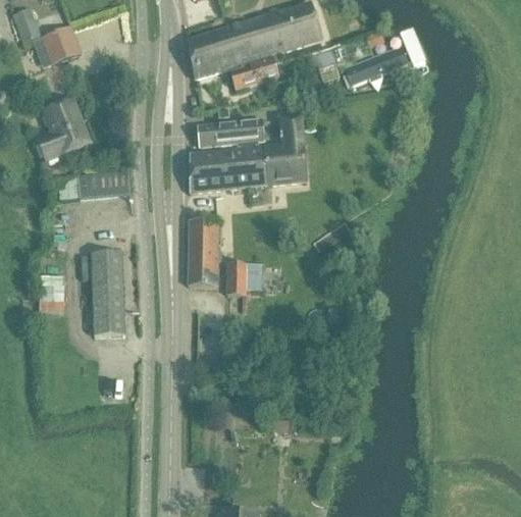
[(241,64),(272,54),(321,39),(310,2),(188,41),(194,79),(241,64)]
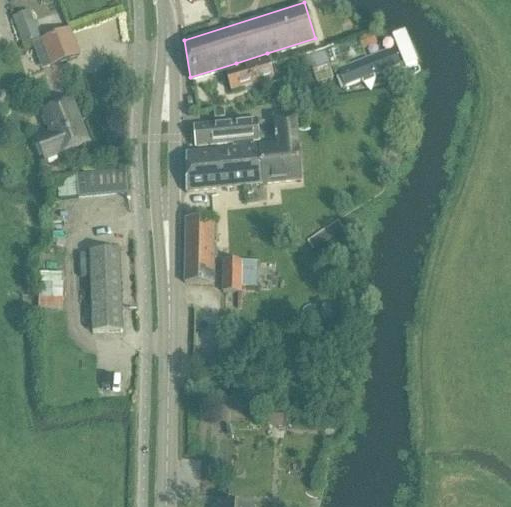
[(30,8),(12,15),(23,42),(41,34),(30,8)]
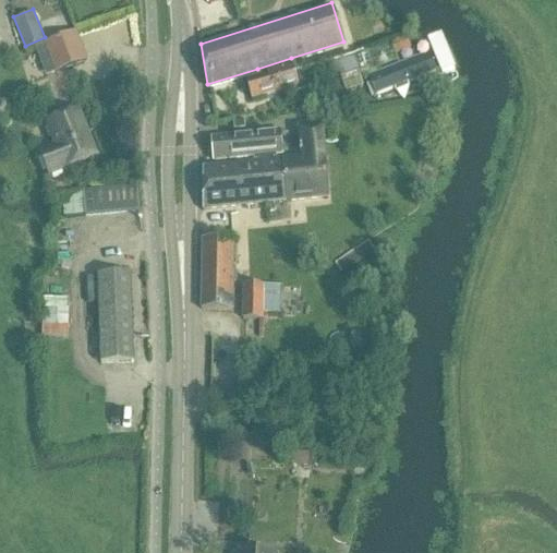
[(75,28),(44,40),(55,69),(86,57),(75,28)]
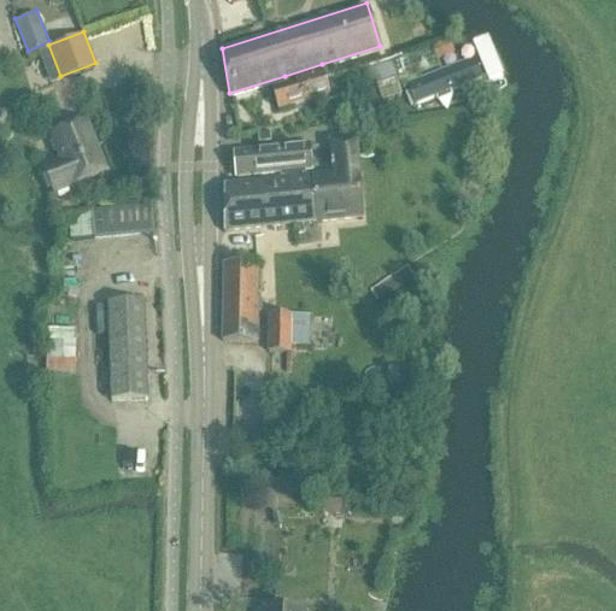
[(502,71),(488,34),(474,40),(487,76),(502,71)]
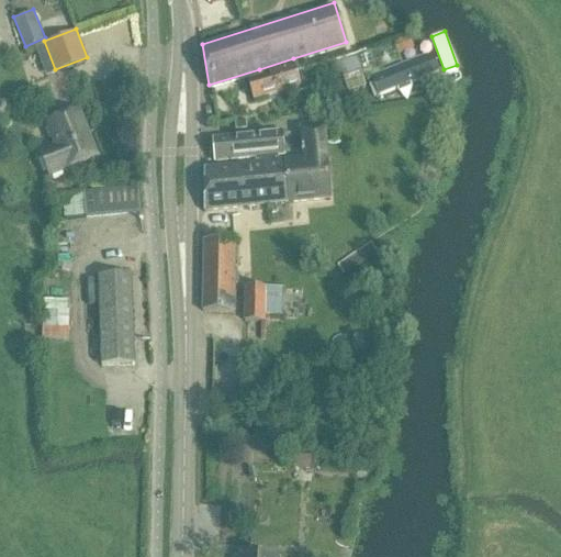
[(411,34),(396,40),(401,52),(415,46),(411,34)]
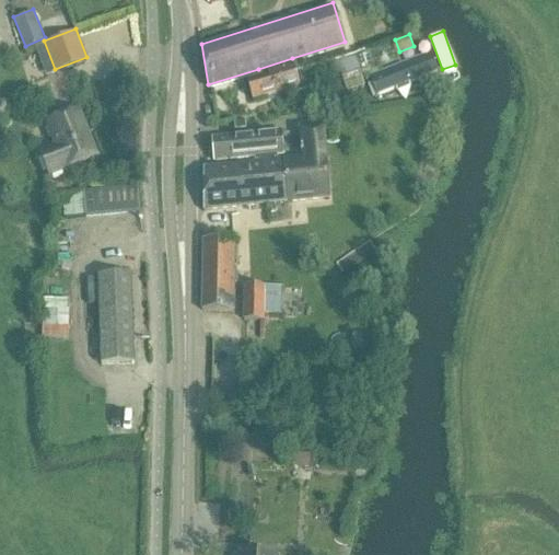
[(375,90),(437,67),(431,49),(369,72),(370,76),(375,90)]
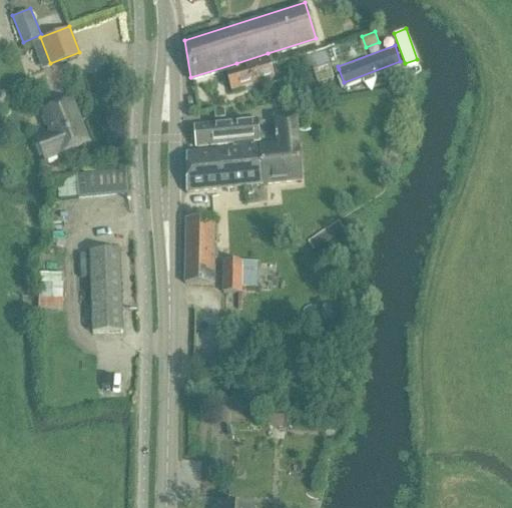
[(330,63),(326,48),(314,51),(318,67),(330,63)]
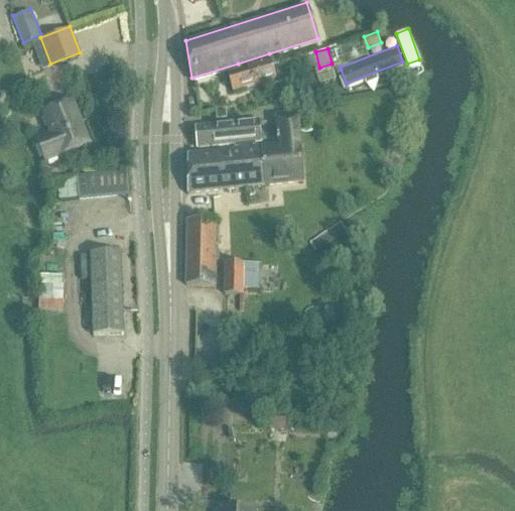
[(269,53),(238,64),(239,69),(228,72),(234,88),(275,75),(269,53)]
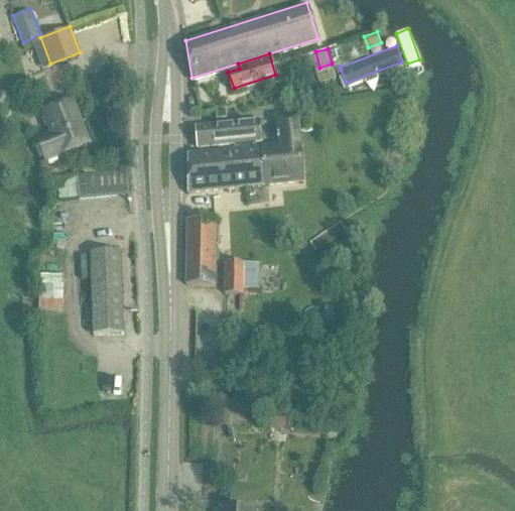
[(0,106),(2,107),(5,106),(8,104),(10,101),(10,98),(9,95),(6,92),(3,91),(0,91),(0,106)]
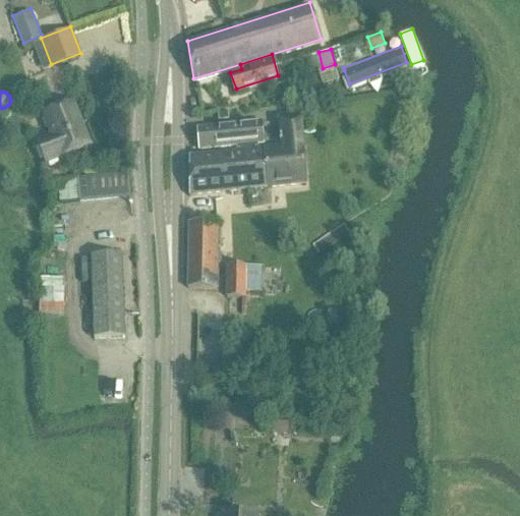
[(47,159),(89,142),(77,116),(79,115),(73,100),(45,111),(53,132),(39,138),(47,159)]
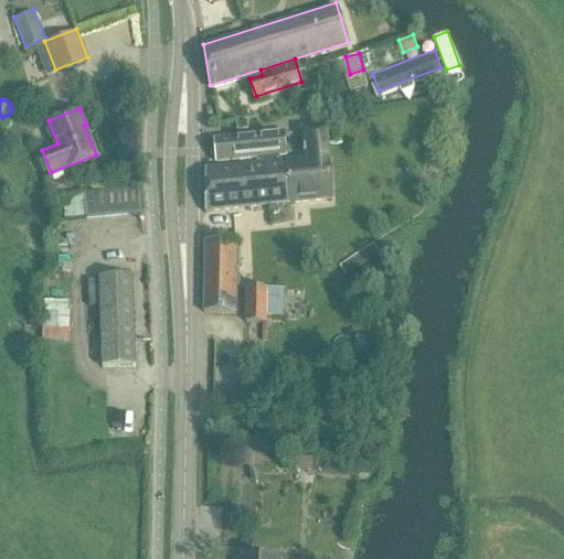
[(307,157),(274,159),(262,161),(204,167),(204,207),(332,194),(327,127),(305,129),(307,157)]
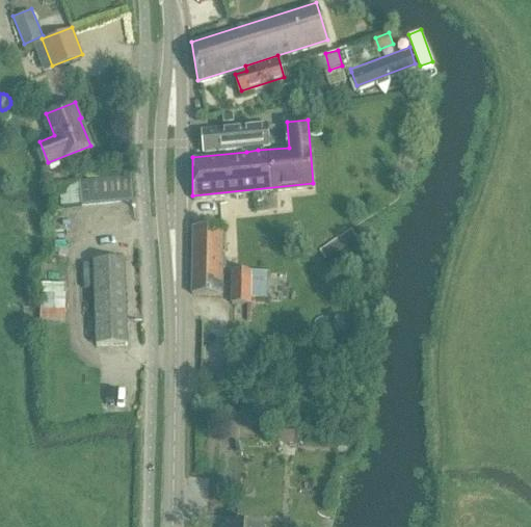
[(246,152),(258,150),(258,145),(270,143),(268,122),(203,128),(204,150),(245,146),(246,152)]
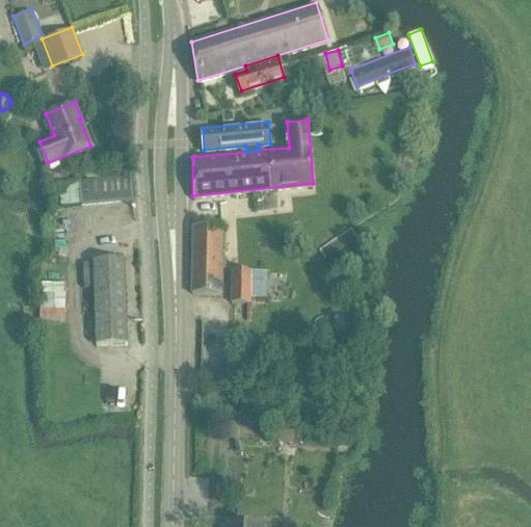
[(60,204),(133,196),(131,174),(58,180),(60,204)]
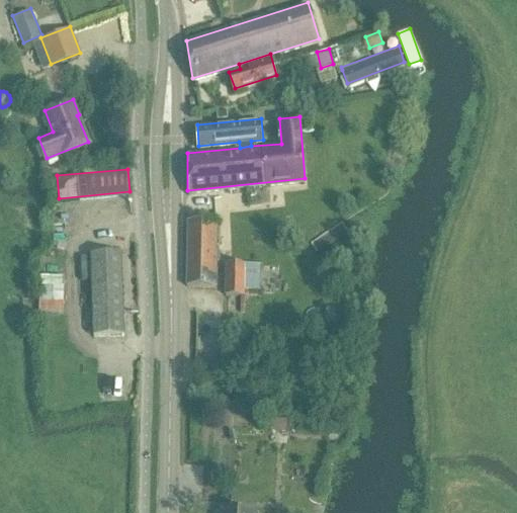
[(216,284),(217,219),(187,218),(186,283),(216,284)]
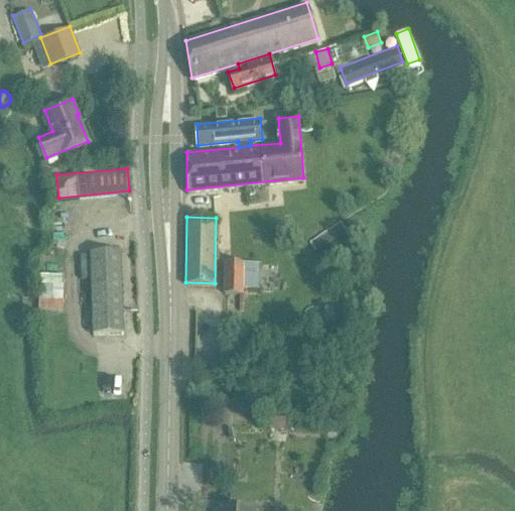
[(93,333),(122,331),(119,249),(89,250),(93,333)]
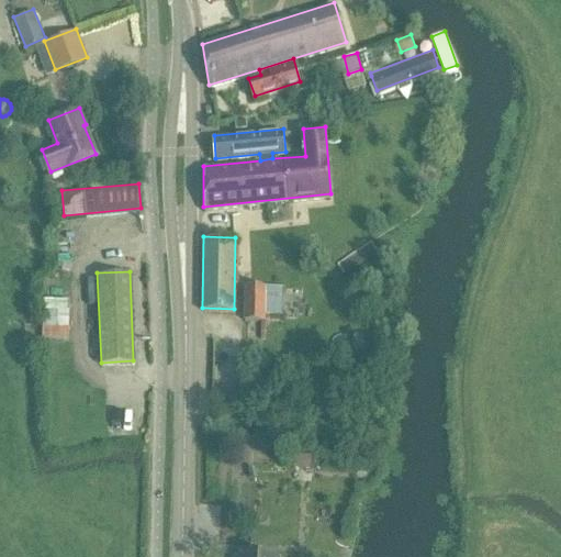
[(266,285),(245,285),(245,319),(261,319),(266,319),(266,314),(266,285)]
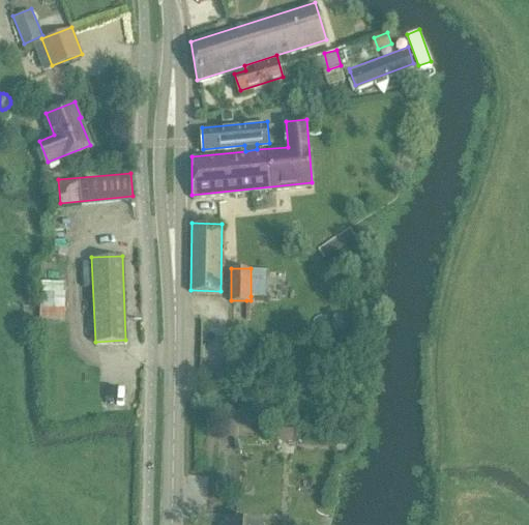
[(43,282),(43,292),(65,292),(66,283),(43,282)]
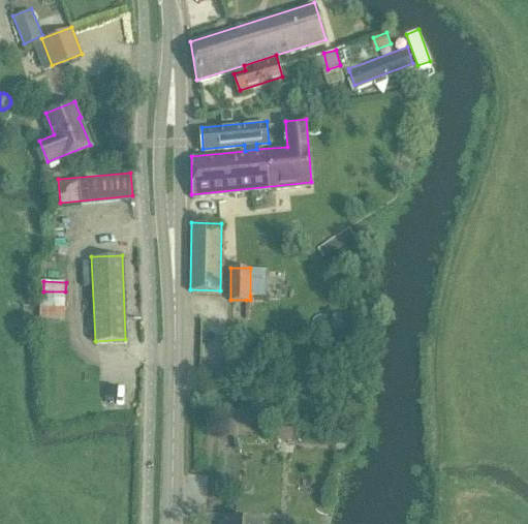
[(43,308),(42,317),(64,318),(65,308),(43,308)]
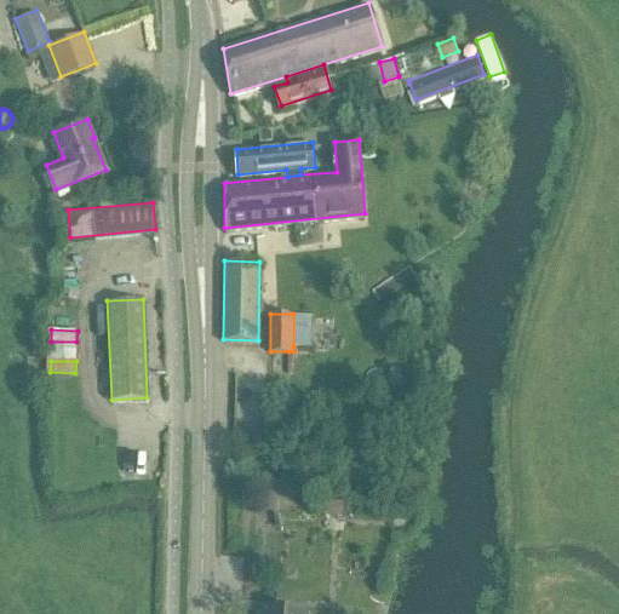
[(326,500),(326,512),(348,514),(348,500),(326,500)]
